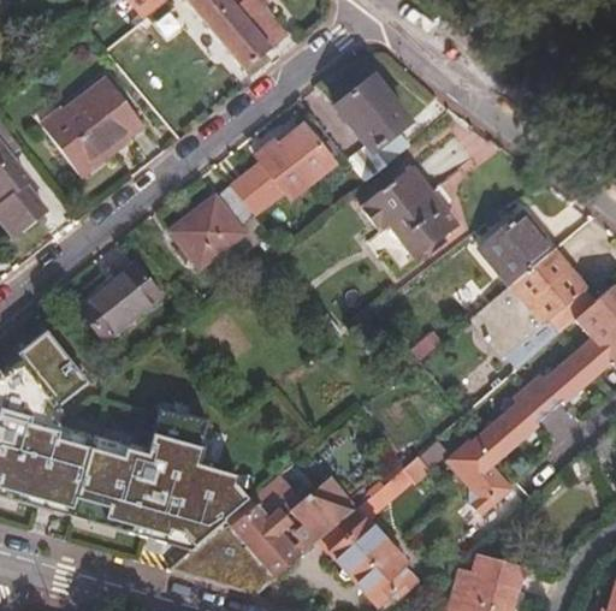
[(122,0),(131,13),(148,0),(122,0)]
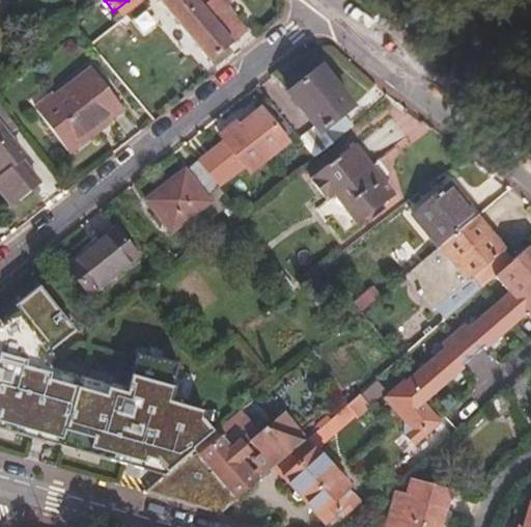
[(162,0),(212,55),(231,37),(229,35),(243,23),(222,0),(162,0)]
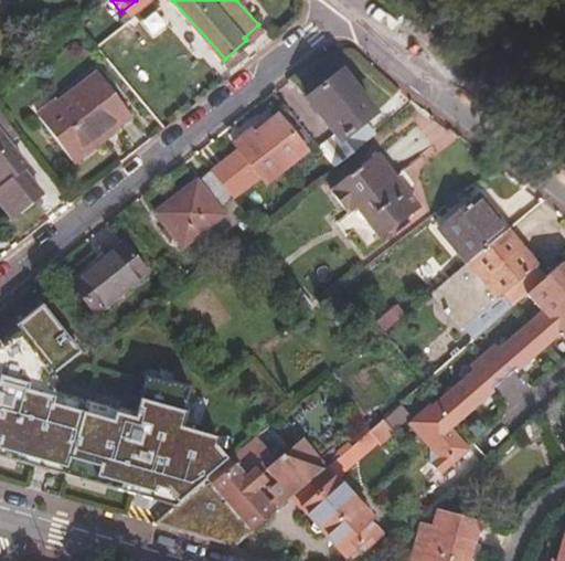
[(95,66),(38,112),(73,155),(130,110),(95,66)]
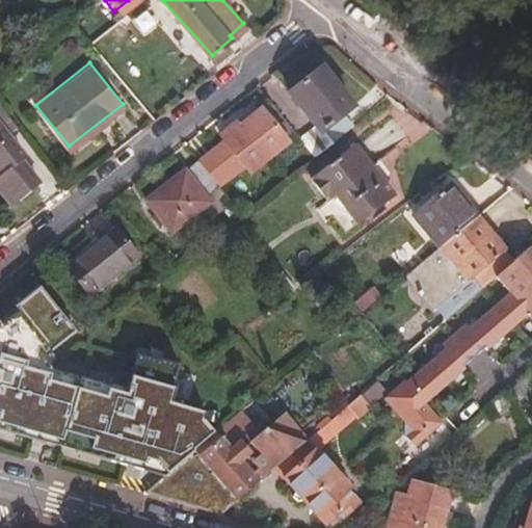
[(310,126),(295,137),(310,157),(346,128),(336,115),(347,106),(317,69),(285,95),(310,126)]
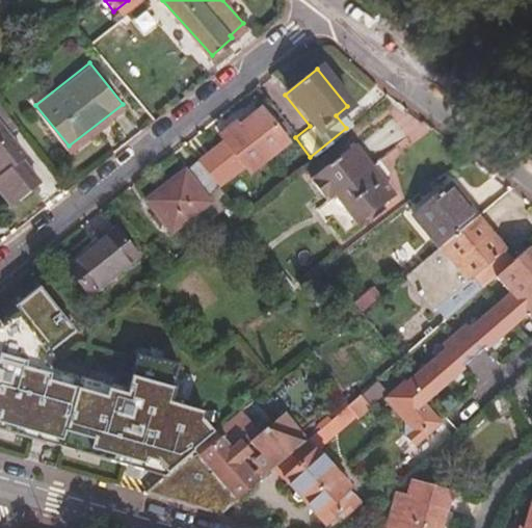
[(196,160),(215,184),(242,164),(246,169),(292,133),(265,101),(235,124),(233,121),(217,134),(223,141),(196,160)]
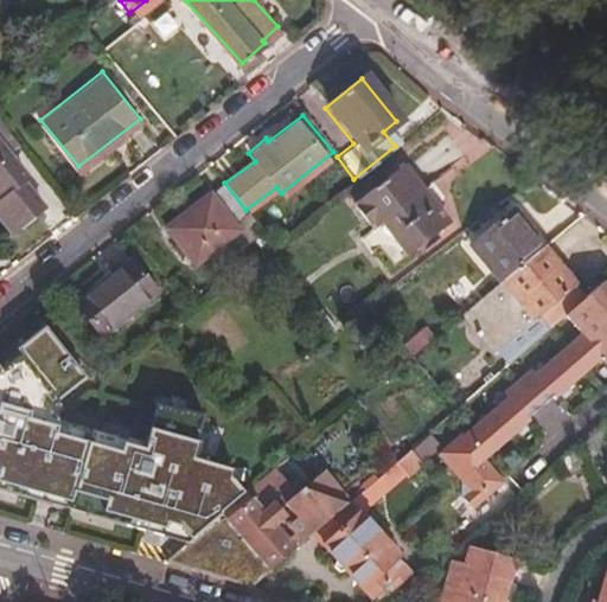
[(19,140),(0,117),(0,215),(12,230),(50,199),(8,148),(19,140)]
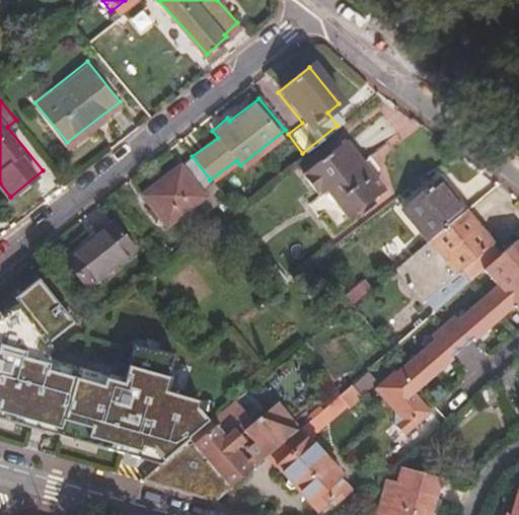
[(312,199),(332,226),(379,190),(363,168),(358,171),(338,147),(300,175),(315,196),(312,199)]
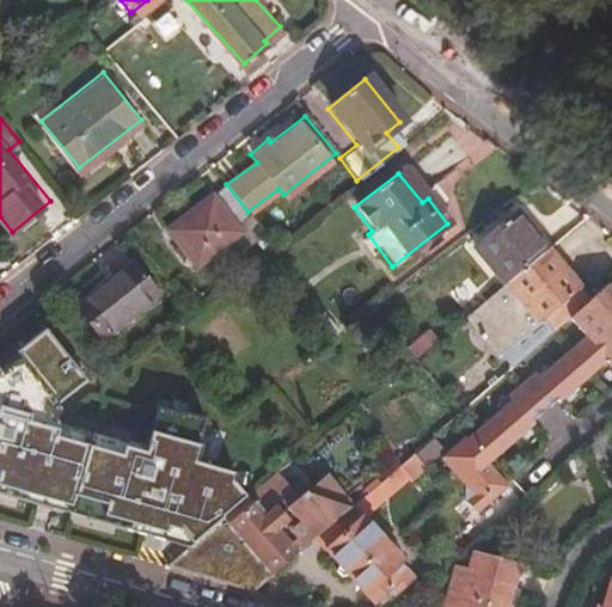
[(233,224),(248,212),(226,184),(213,195),(210,191),(166,226),(197,262),(238,230),(233,224)]
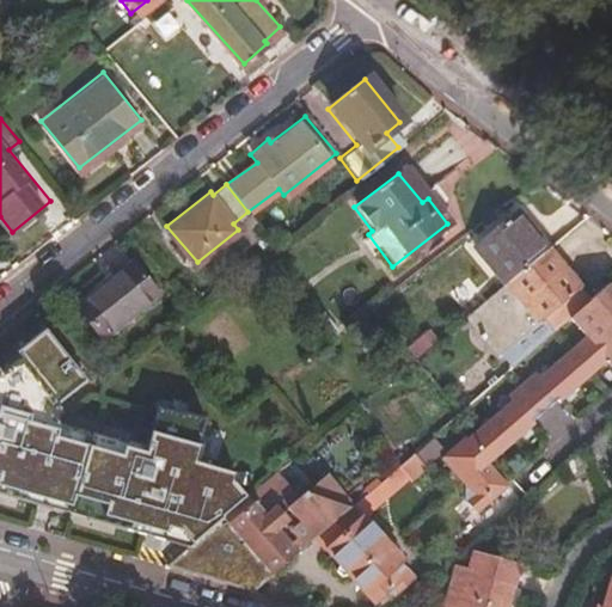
[(611,244),(587,213),(554,239),(580,271),(611,244)]
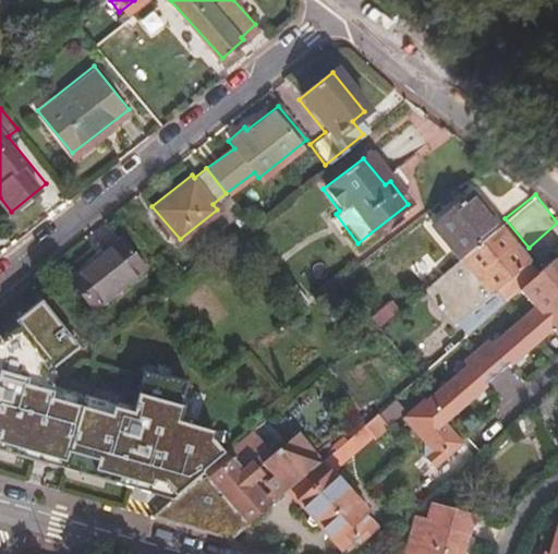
[(437,225),(462,257),(501,226),(474,195),(437,225)]
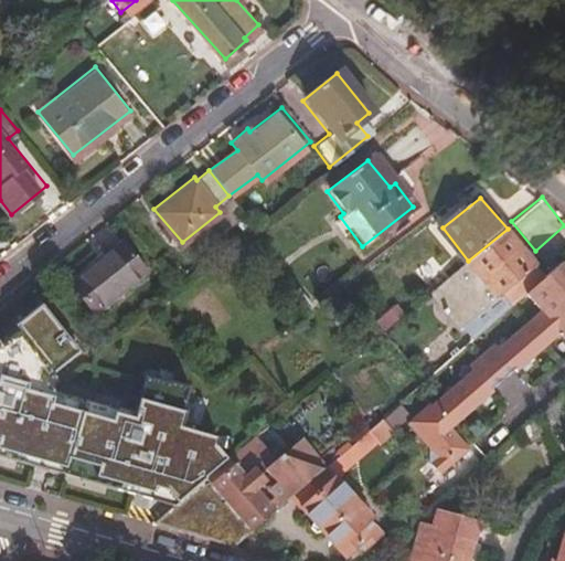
[(548,276),(508,229),(468,261),(434,289),(477,338),(529,293),(548,276)]
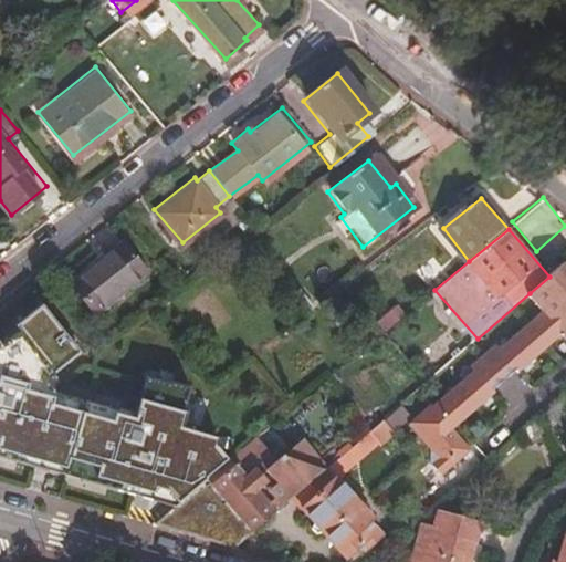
[(122,242),(73,281),(94,309),(145,268),(122,242)]
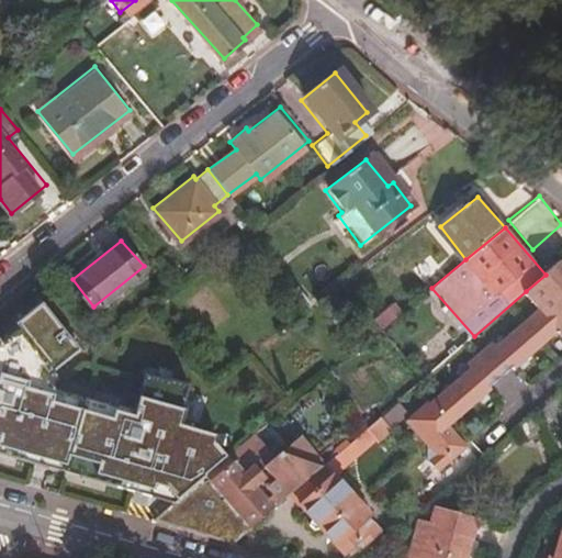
[(561,260),(546,275),(526,291),(540,308),(559,330),(561,333),(561,260)]
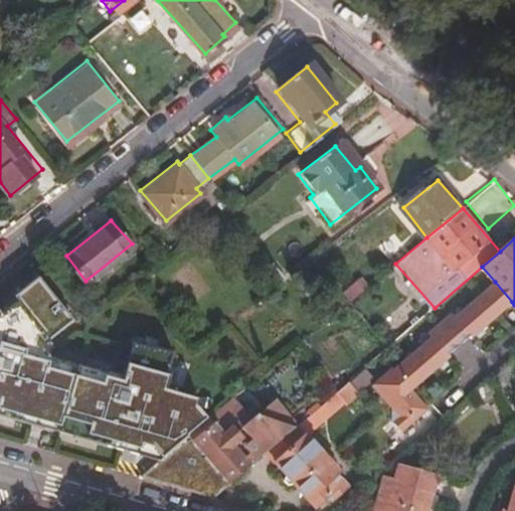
[(0,409),(157,461),(207,418),(197,406),(200,398),(170,388),(174,375),(172,374),(179,352),(163,347),(162,349),(139,341),(129,372),(111,366),(111,369),(56,351),(48,341),(55,334),(54,333),(77,314),(41,270),(18,290),(22,296),(6,309),(1,303),(0,304),(0,409)]
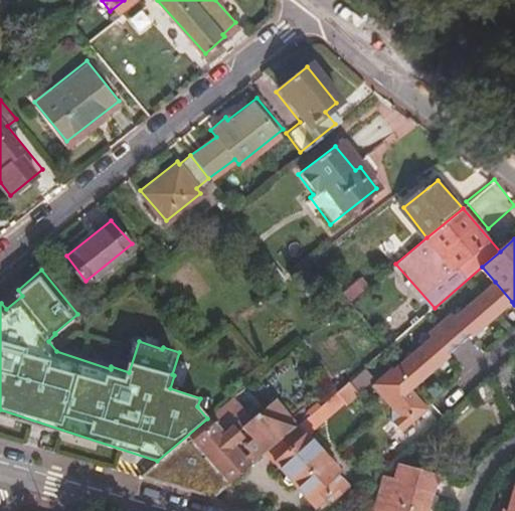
[(512,302),(495,282),(456,316),(453,313),(430,332),(433,336),(394,369),(392,366),(372,383),(392,406),(392,419),(401,431),(428,407),(412,388),(512,302)]
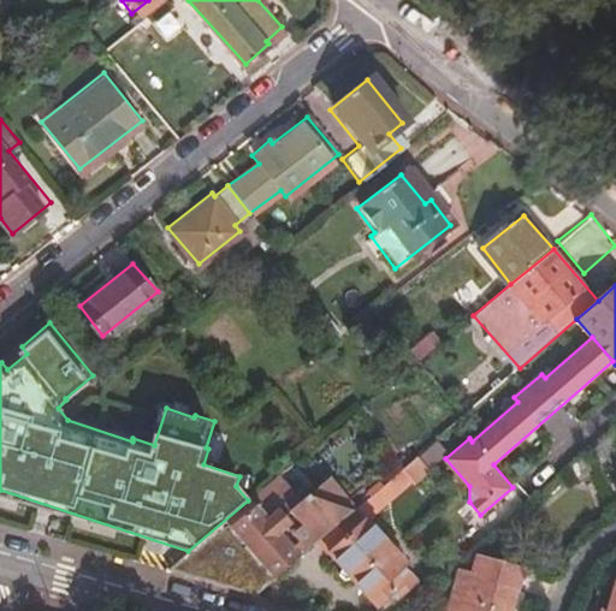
[(326,534),(319,541),(342,567),(338,574),(343,579),(351,579),(374,606),(392,592),(397,598),(415,582),(403,568),(407,565),(367,521),(414,481),(430,468),(419,455),(402,469),(384,485),(372,496),(357,506),(326,534)]
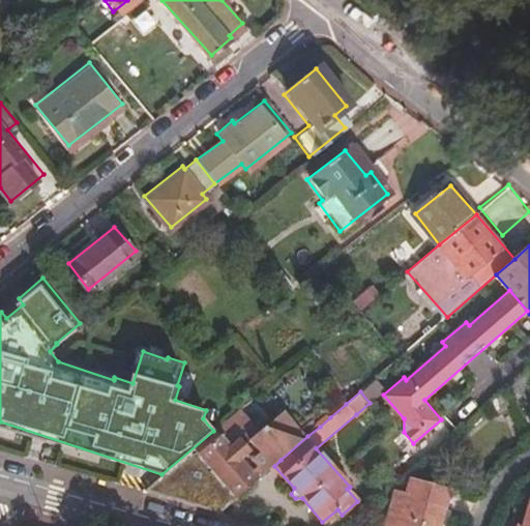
[(274,466),(281,460),(307,436),(286,410),(261,431),(254,424),(241,408),(239,410),(213,431),(162,474),(157,477),(143,489),(221,512),(274,466)]
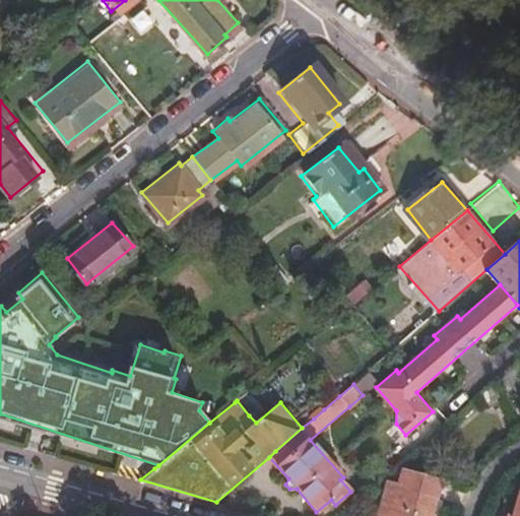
[(311,415),(314,418),(324,409),(321,406),(311,415)]
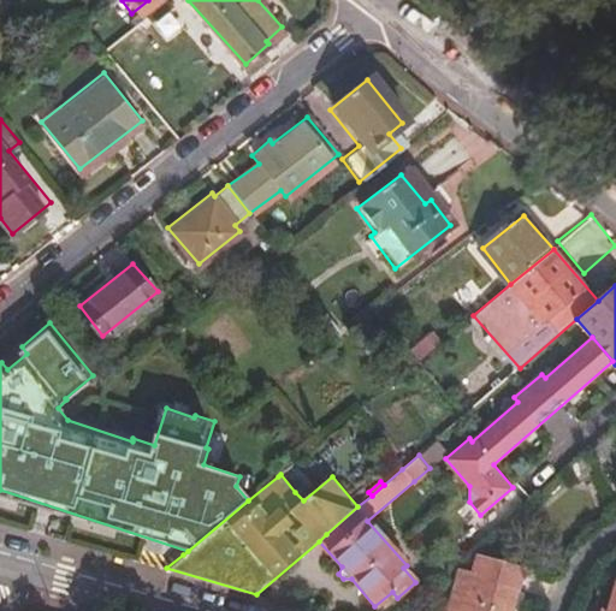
[(0,496),(183,555),(188,551),(0,490),(0,496)]
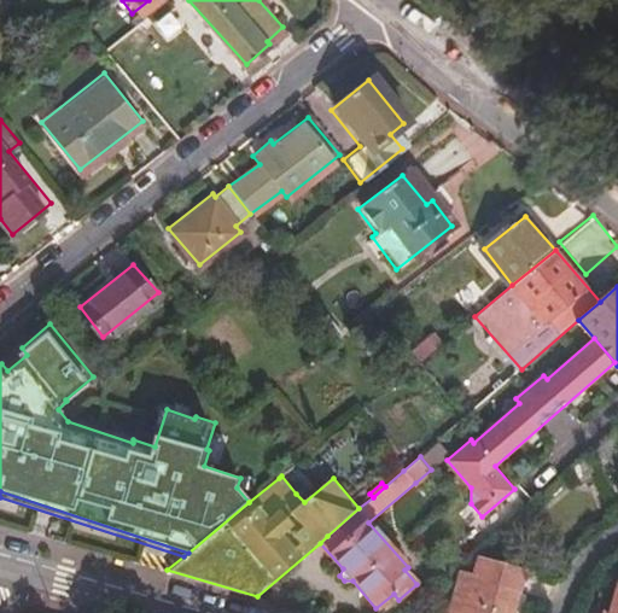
[(473,577),(458,572),(445,612),(509,612),(523,571),(478,559),(473,577)]
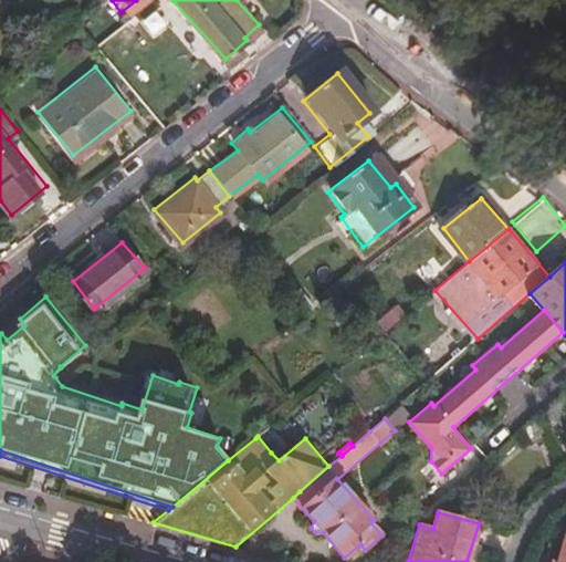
[(565,561),(565,538),(563,538),(555,561),(565,561)]
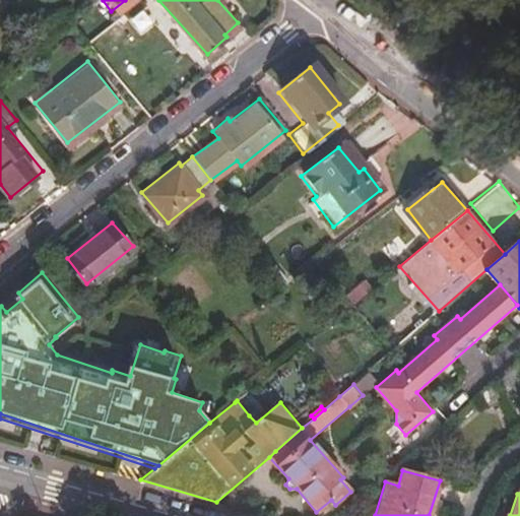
All buildings are outlined.
